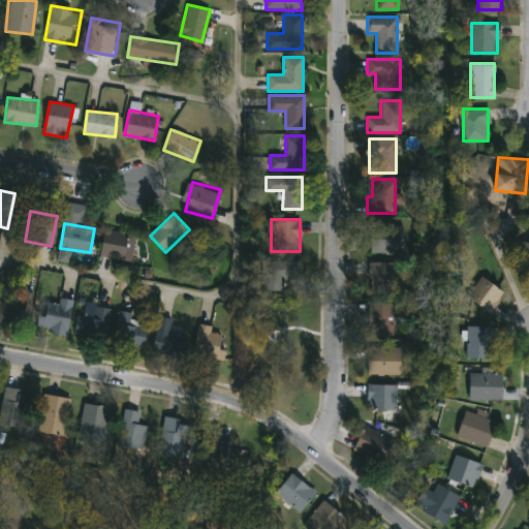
[(370,252),(370,224),(404,224),(404,252),(370,252)]
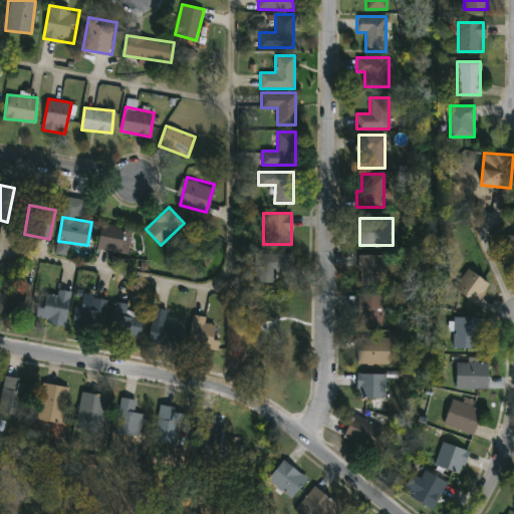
[(96,248),(102,221),(132,227),(125,254),(96,248)]
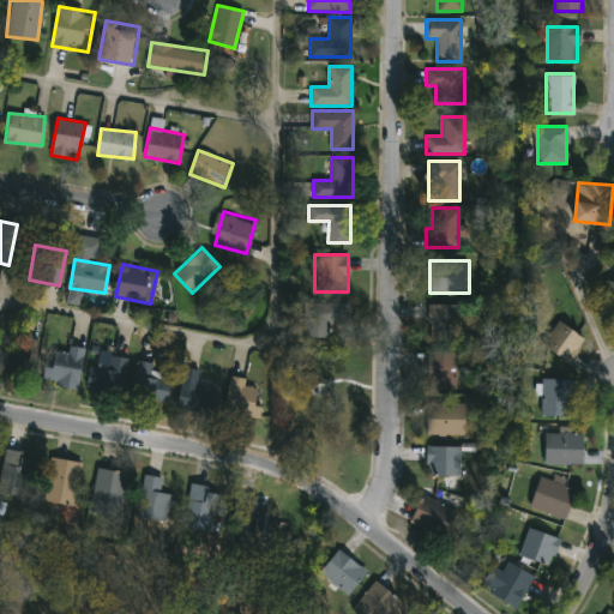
[(613,282),(603,282),(602,320),(613,320),(613,282)]
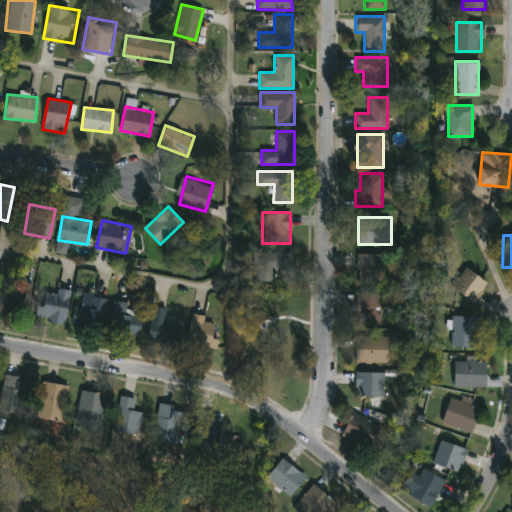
[(274,269),(274,281),(254,281),(253,252),(291,250),(291,269),(274,269)]
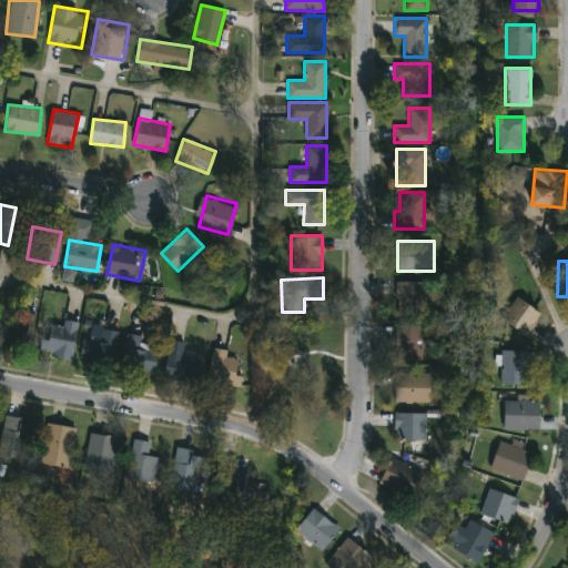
[(395,312),(395,280),(425,280),(425,312),(395,312)]
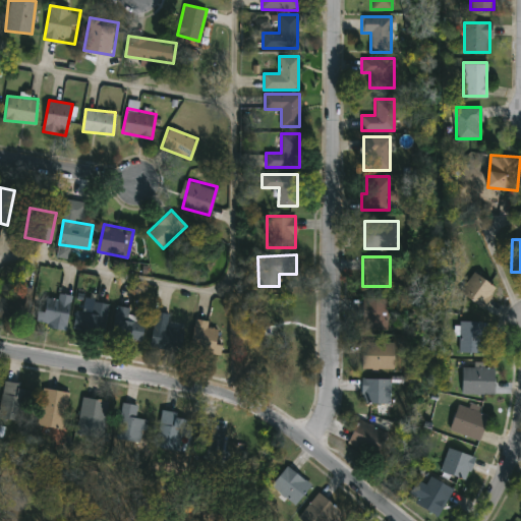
[(495,285),(481,305),(460,291),(474,271),(495,285)]
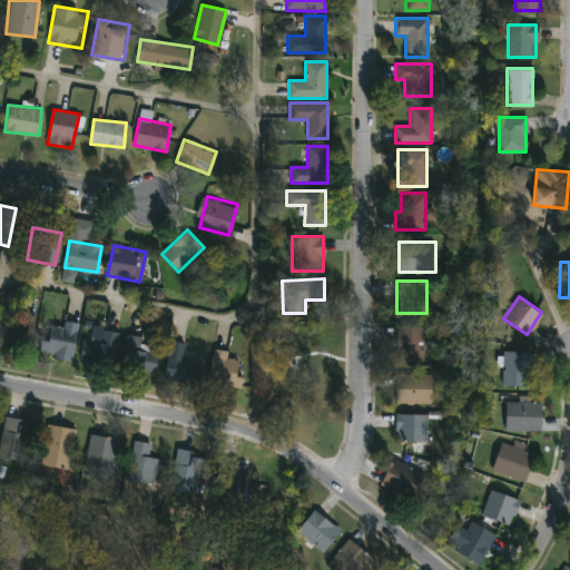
[(0,349),(0,324),(13,324),(13,315),(33,315),(33,349),(0,349)]
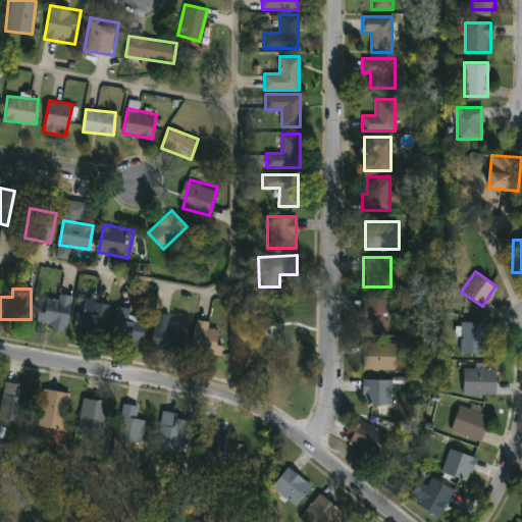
[(57,299),(58,294),(71,296),(66,330),(37,325),(41,297),(57,299)]
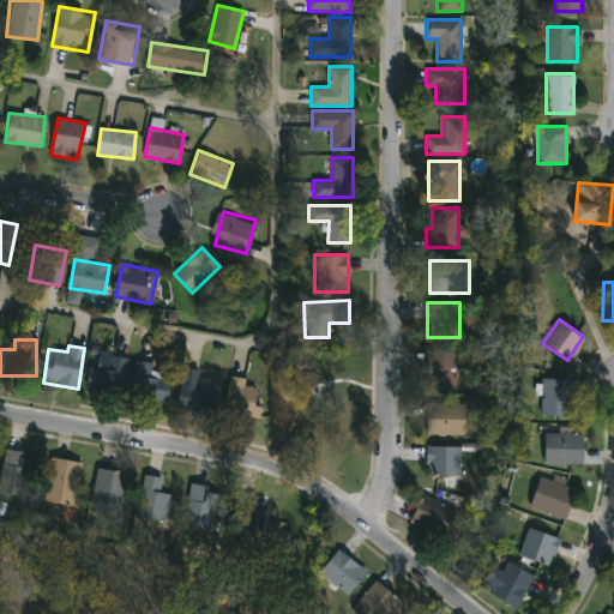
[(458,350),(458,386),(426,386),(426,350),(458,350)]
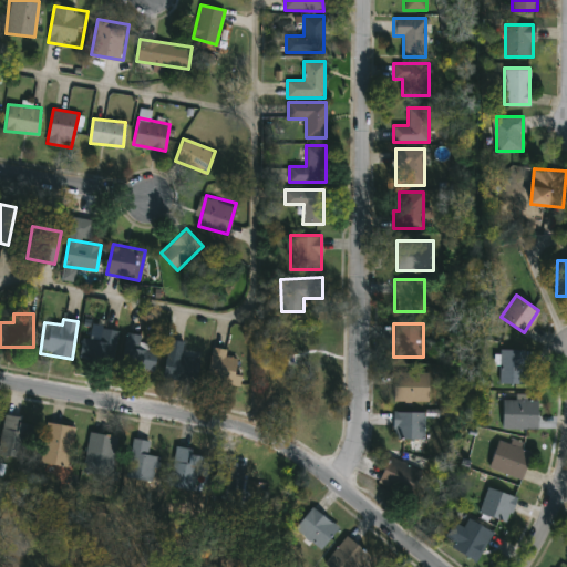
[(117,330),(112,364),(80,360),(83,338),(100,340),(102,328),(117,330)]
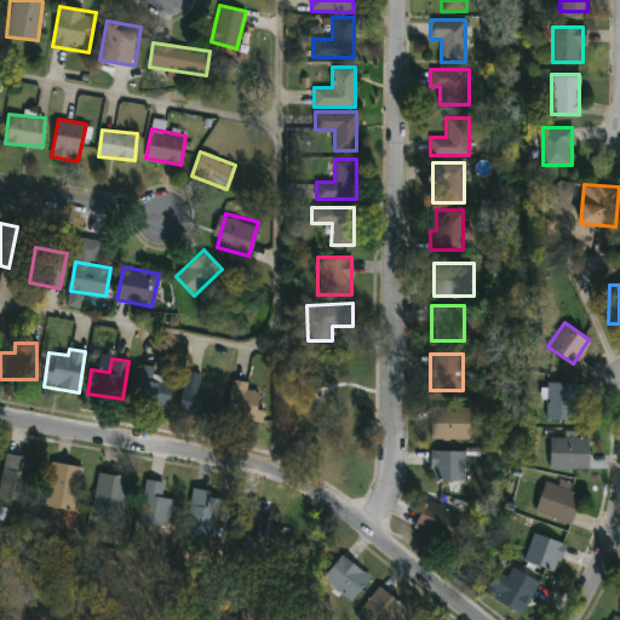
[(143,409),(128,388),(139,380),(135,372),(151,361),(171,392),(143,409)]
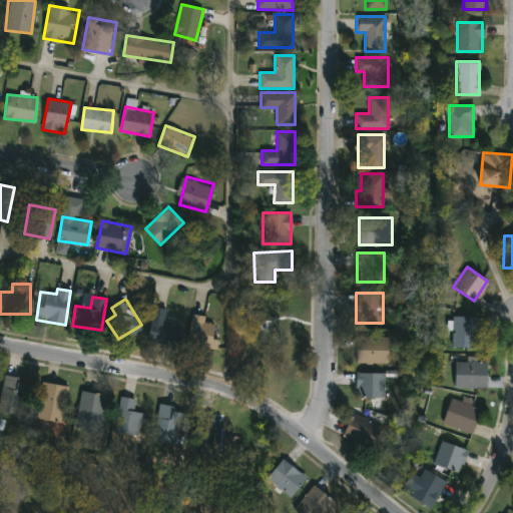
[(178,346),(148,342),(152,307),(165,309),(163,323),(181,325),(178,346)]
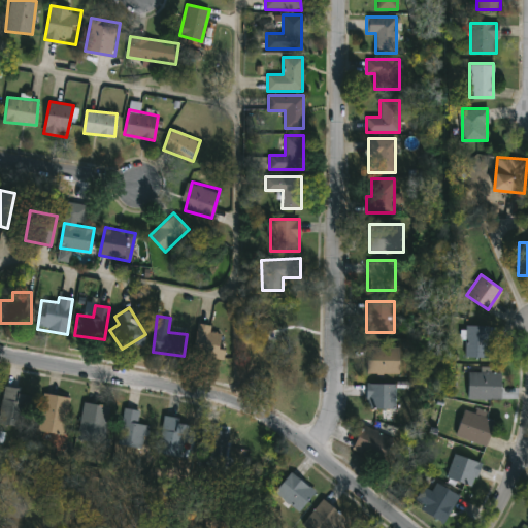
[(219,348),(225,348),(223,359),(192,354),(197,322),(212,325),(211,331),(222,333),(219,348)]
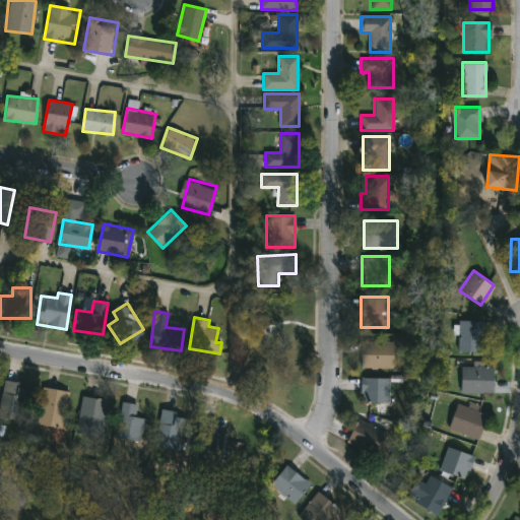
[(481,350),(459,350),(459,320),(481,320),(481,350)]
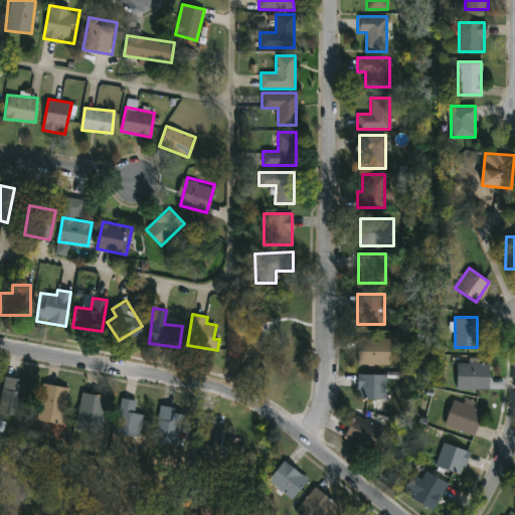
[(357,364),(357,337),(389,337),(389,364),(357,364)]
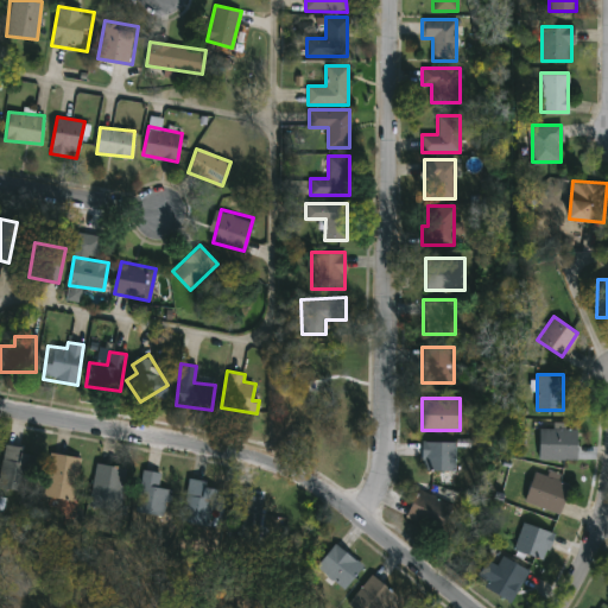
[(577,428),(576,458),(539,458),(540,424),(563,425),(563,428),(577,428)]
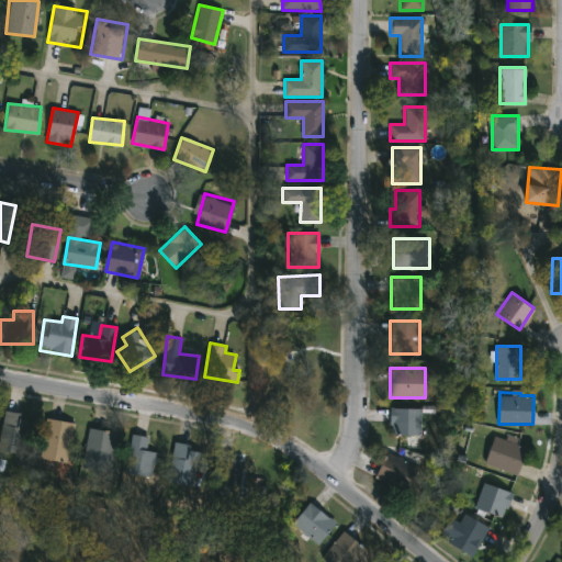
[(420,407),(420,434),(390,434),(390,407),(420,407)]
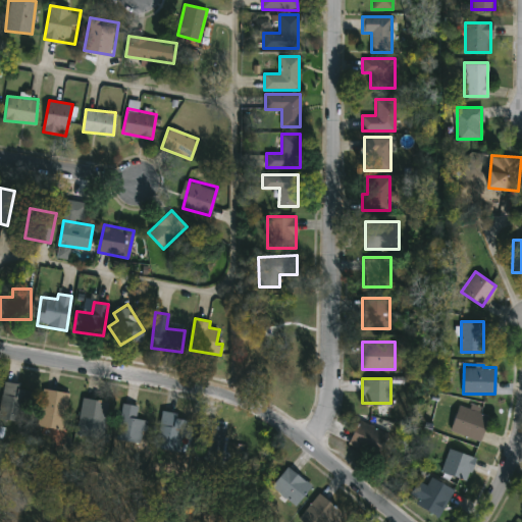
[(0,418),(0,406),(4,381),(30,386),(23,422),(0,418)]
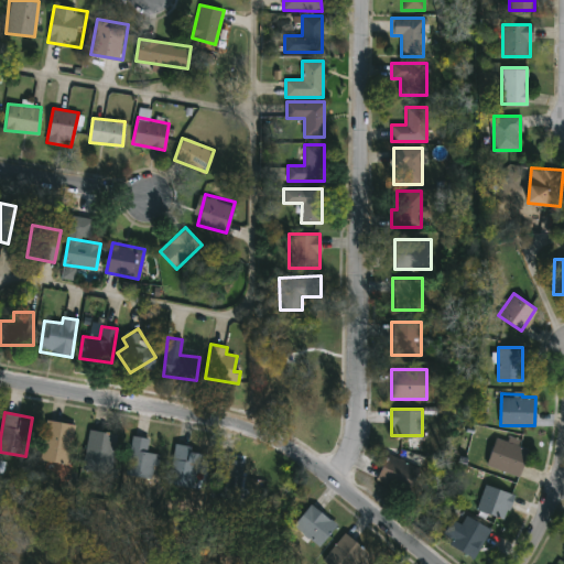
[(75,424),(68,466),(40,462),(46,420),(75,424)]
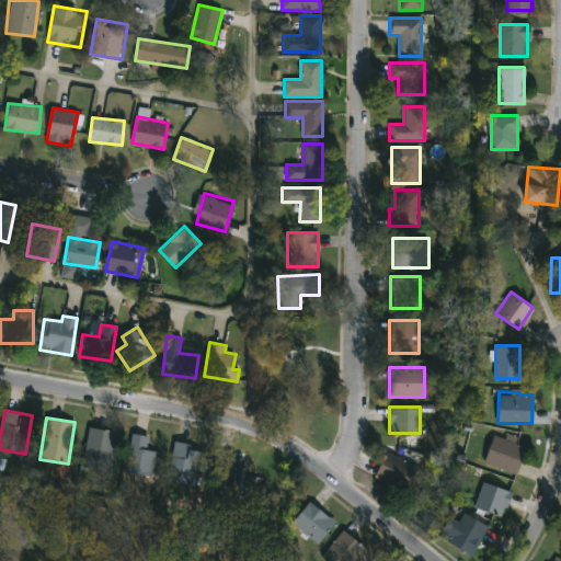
[(112,428),(111,468),(84,467),(86,428),(112,428)]
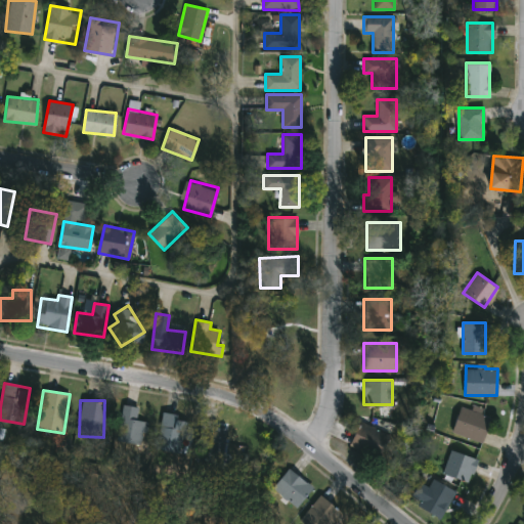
[(138,406),(136,420),(146,421),(142,445),(118,441),(124,404),(138,406)]
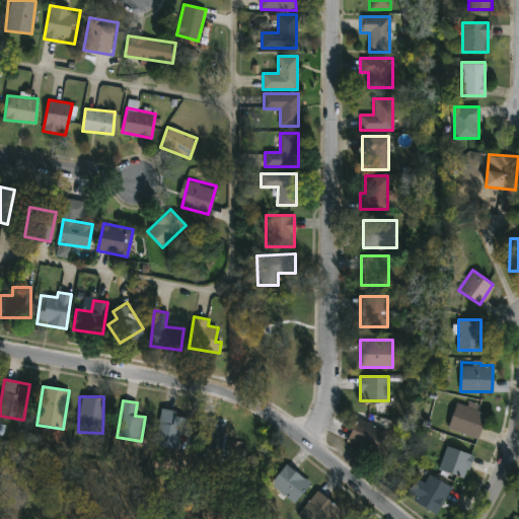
[(487,412),(477,439),(447,429),(455,402),(487,412)]
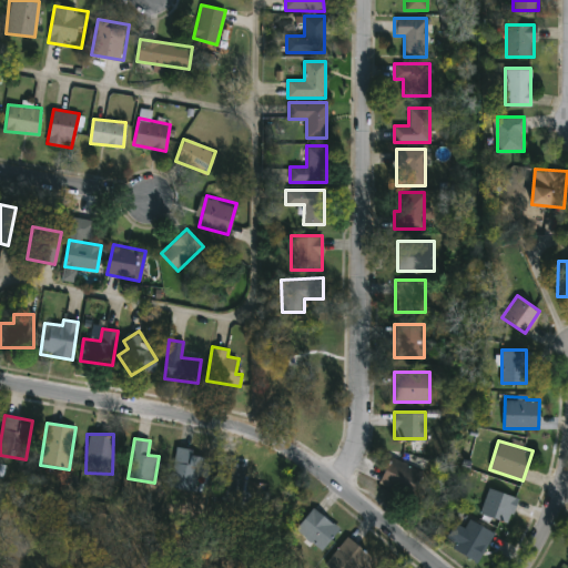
[(168,485),(180,444),(203,450),(192,492),(168,485)]
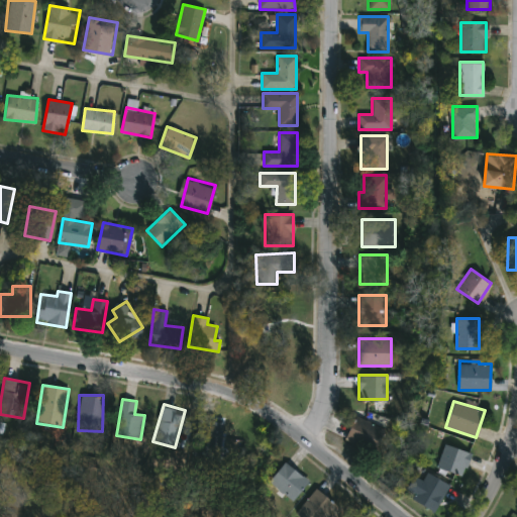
[(376,448),(347,435),(356,416),(385,429),(376,448)]
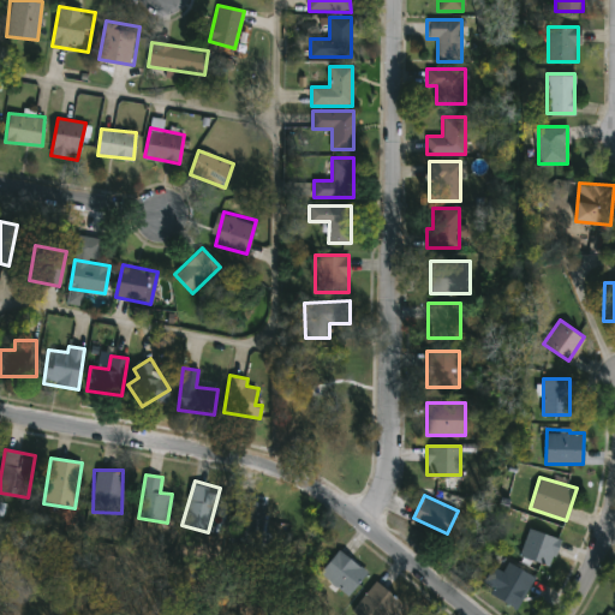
[(263,531),(239,529),(243,500),(266,502),(263,531)]
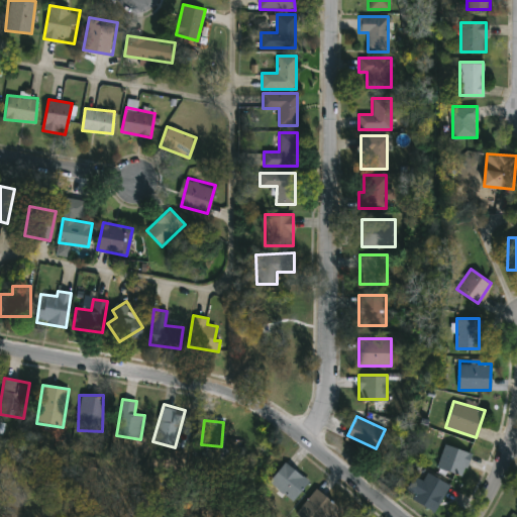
[(470,451),(462,475),(436,468),(443,444),(470,451)]
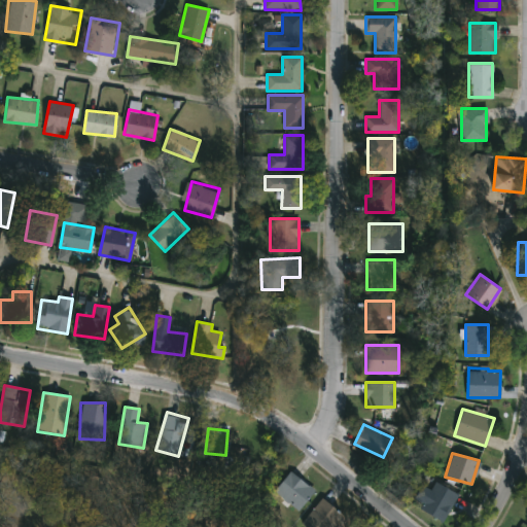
[(315,491),(299,512),(274,491),(290,471),(315,491)]
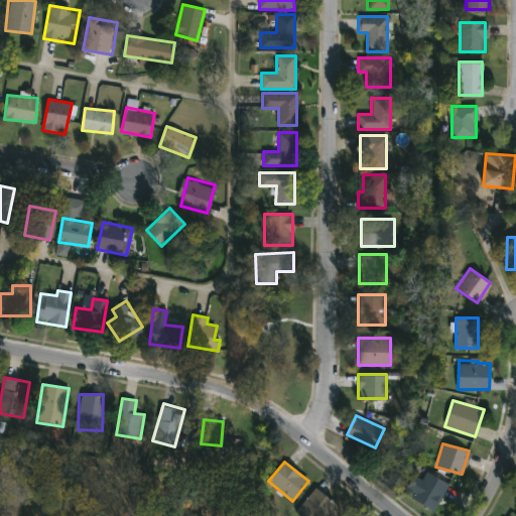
[(410,497),(428,472),(449,486),(437,504),(430,500),(425,507),(410,497)]
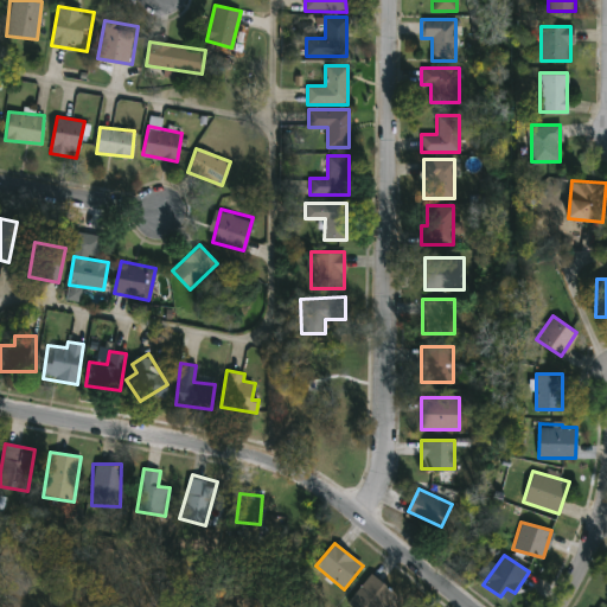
[(352,606),(346,601),(374,574),(400,599),(391,606),(352,606)]
